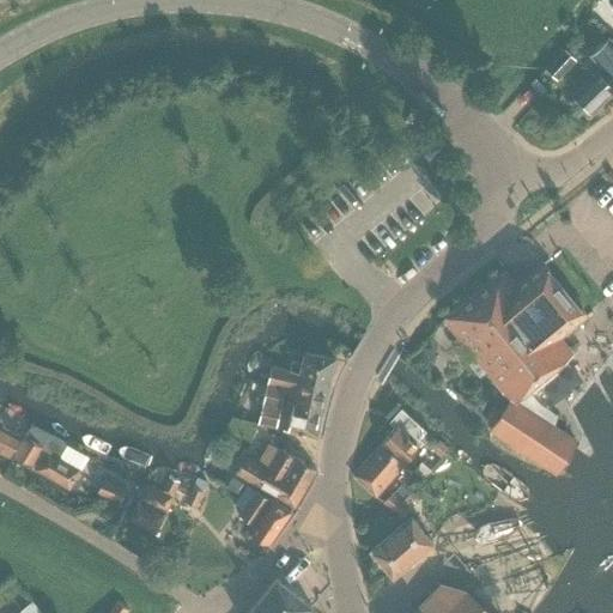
[(598,52),(612,67),(602,77),(596,72),(574,95),(590,114),(612,92),(612,43),(610,40),(598,52)]
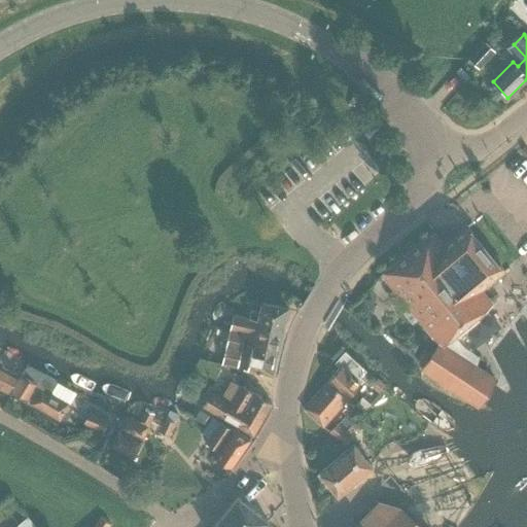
[(479,68),(493,51),(484,43),(469,60),(479,68)]
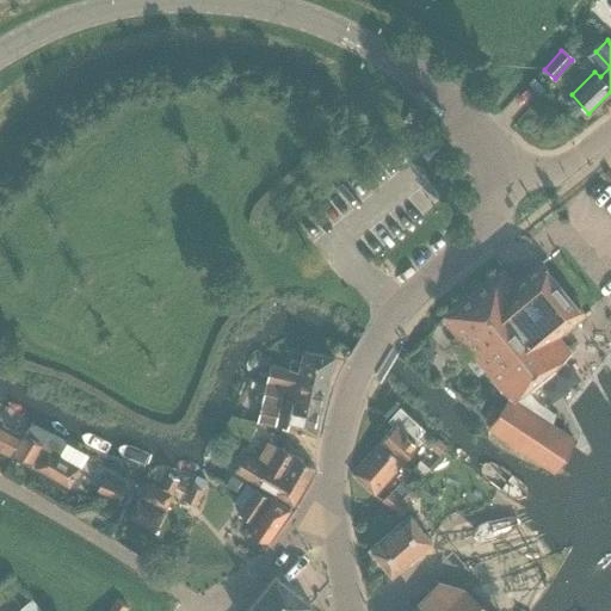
[(501,270),(443,320),(495,383),(508,399),(489,427),(554,469),(574,439),(524,406),(512,399),(569,351),(557,338),(584,316),(541,265),(514,287),(501,270)]
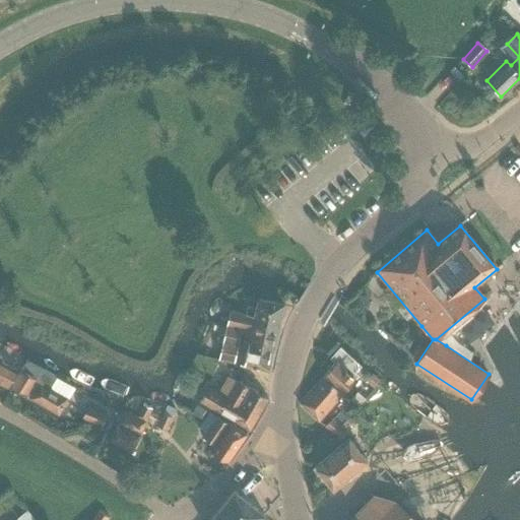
[(230,310),(226,326),(250,332),(253,321),(278,327),(283,305),(258,300),(254,316),(246,314),(230,310)]
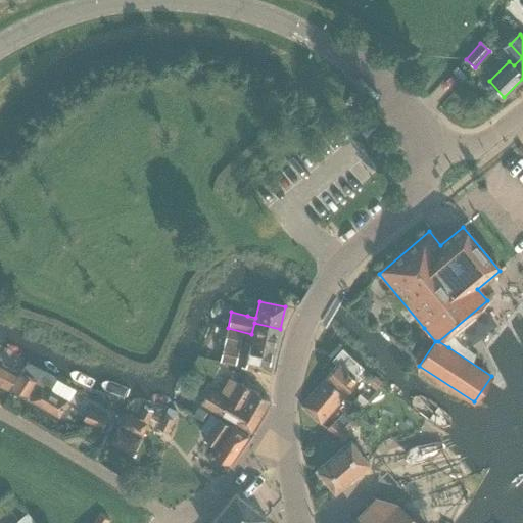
[(228,328),(224,344),(220,361),(271,373),(280,329),(254,323),(251,334),(228,328)]
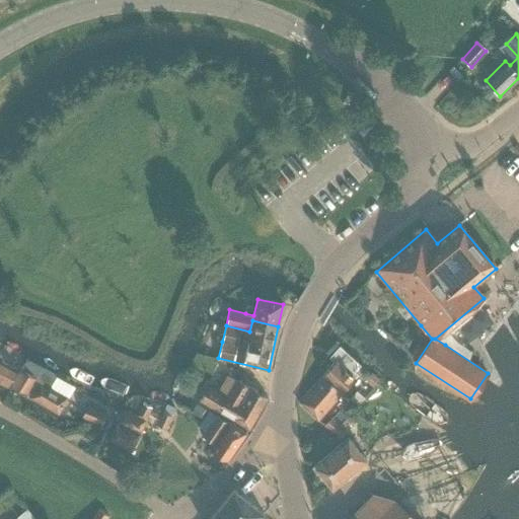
[(322,374),(342,392),(354,378),(357,374),(354,371),(360,364),(340,346),(332,353),(338,357),(322,374)]
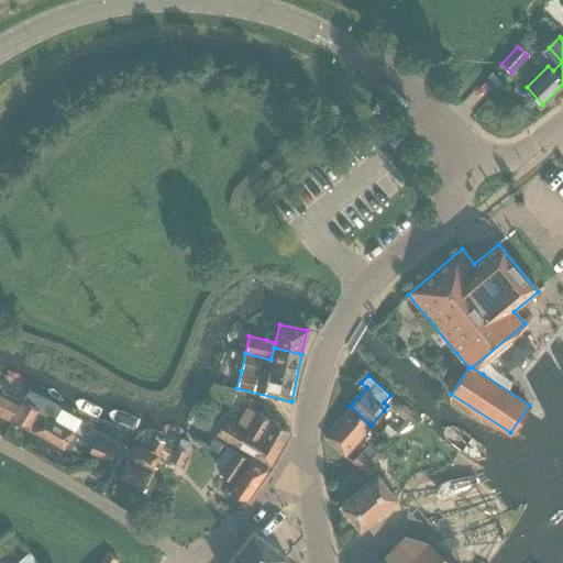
[(0,390),(0,416),(8,421),(19,401),(0,390)]
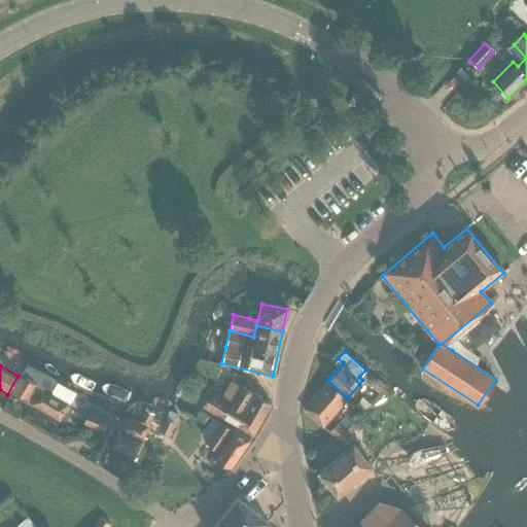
[(59,421),(68,405),(49,393),(57,381),(27,366),(11,393),(26,401),(35,386),(40,389),(31,405),(59,421)]
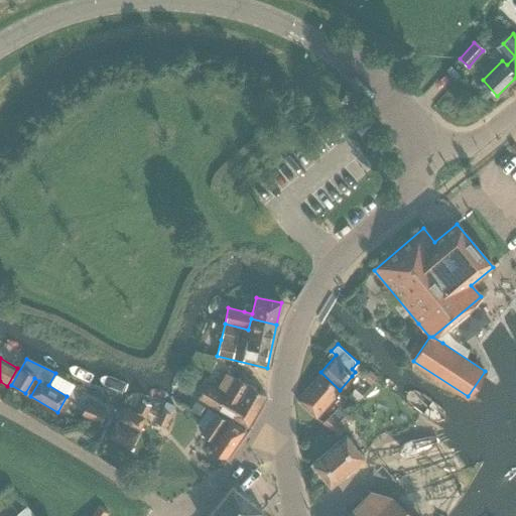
[(370,370),(362,378),(368,383),(371,386),(378,378),(370,370)]
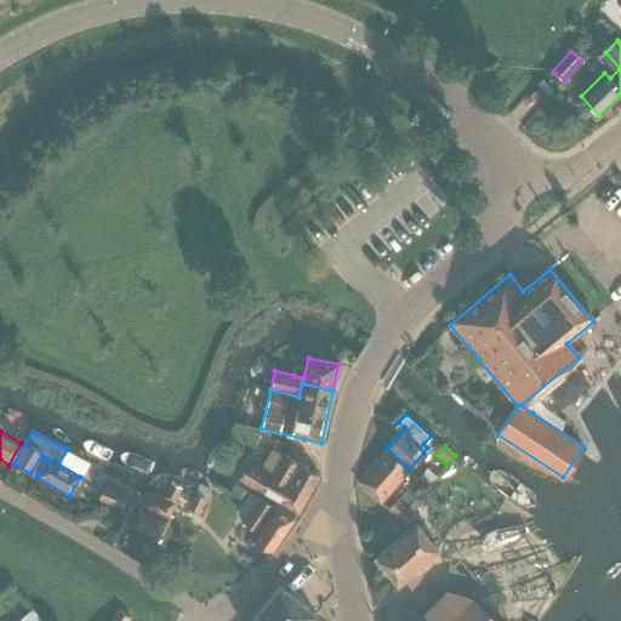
[(380,502),(409,469),(386,448),(357,482),(380,502)]
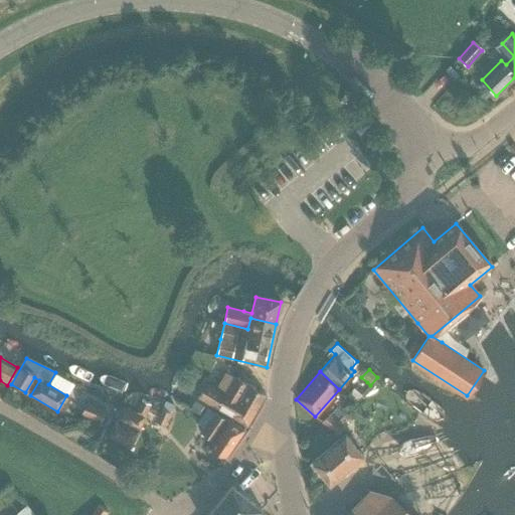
[(266,394),(234,376),(224,394),(206,383),(197,396),(215,408),(215,407),(229,415),(247,425),(266,394)]
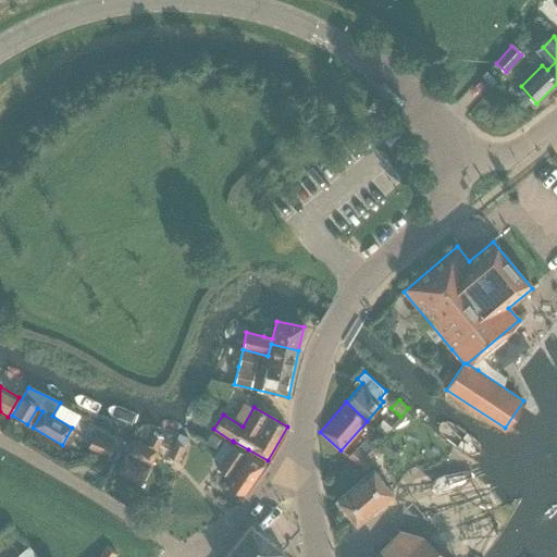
[(147,446),(132,440),(116,473),(140,485),(157,450),(156,450),(162,436),(153,432),(147,446)]
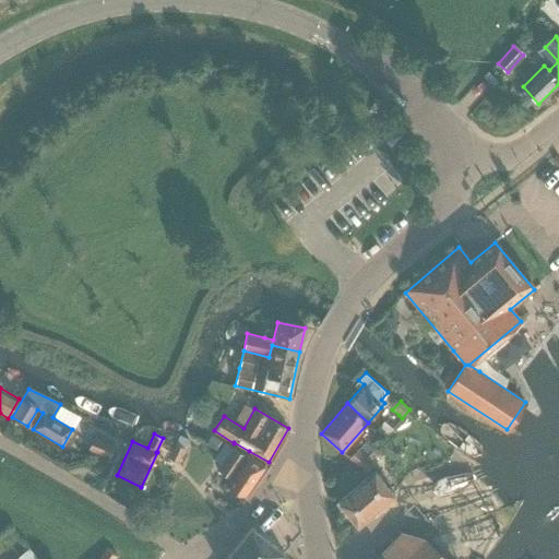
[(178,437),(176,443),(185,448),(188,439),(189,439),(179,435),(178,437)]
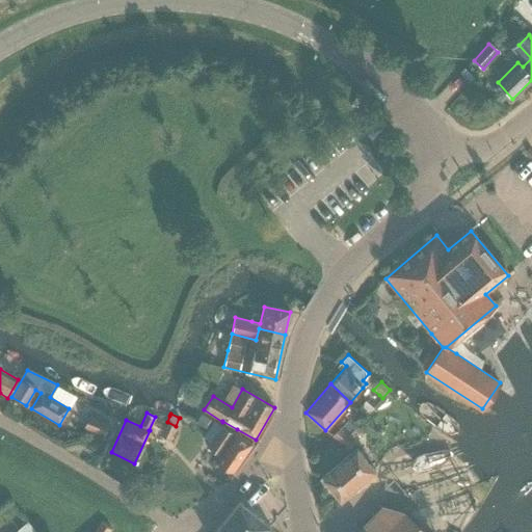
[(198,416),(195,422),(205,427),(210,419),(201,414),(198,416)]
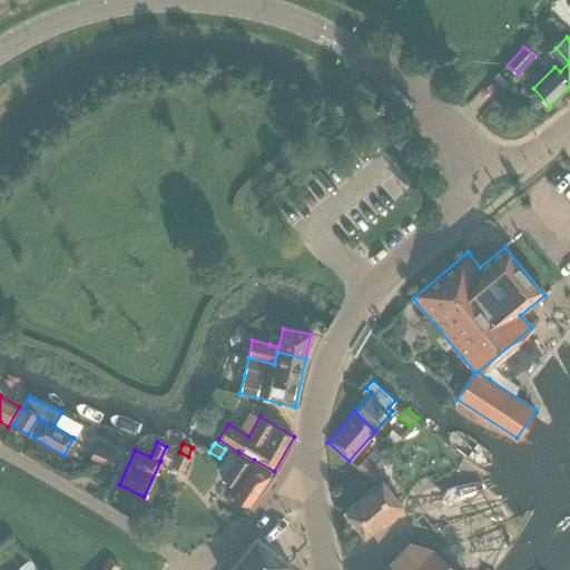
[(117,454),(96,445),(90,459),(111,468),(117,454)]
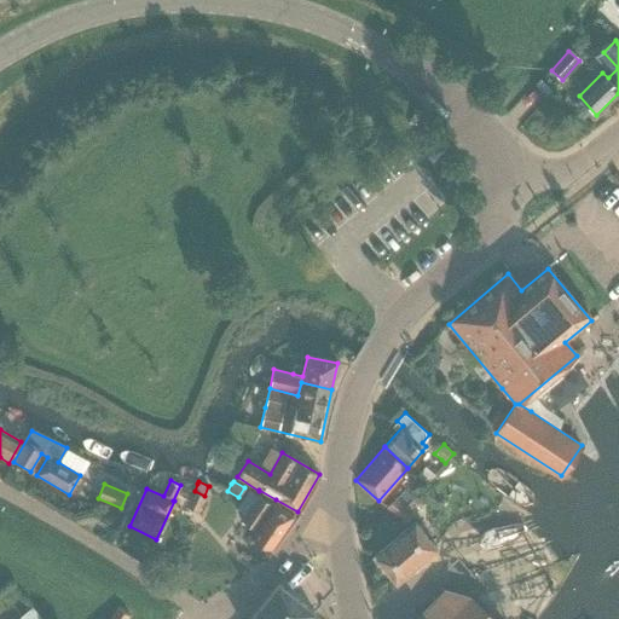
[(241,521),(256,530),(275,503),(258,492),(258,493),(249,489),(238,507),(247,512),(241,521)]
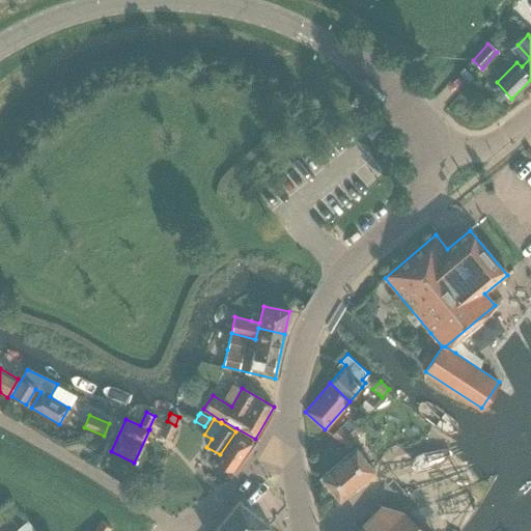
[(346,420),(340,426),(347,434),(354,427),(346,420)]
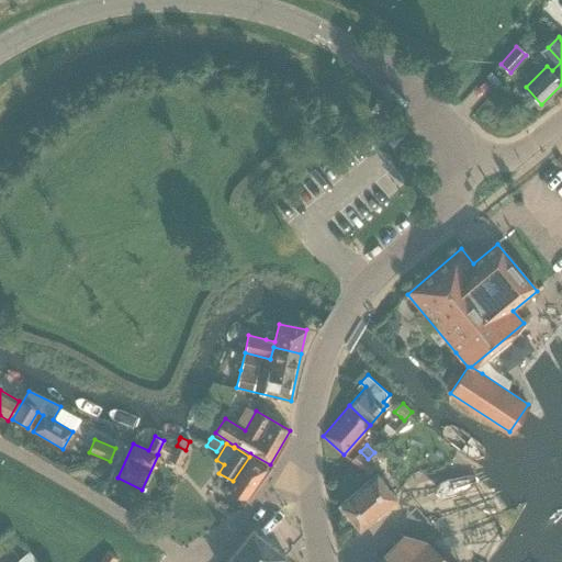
[(179,464),(186,450),(177,446),(170,460),(179,464)]
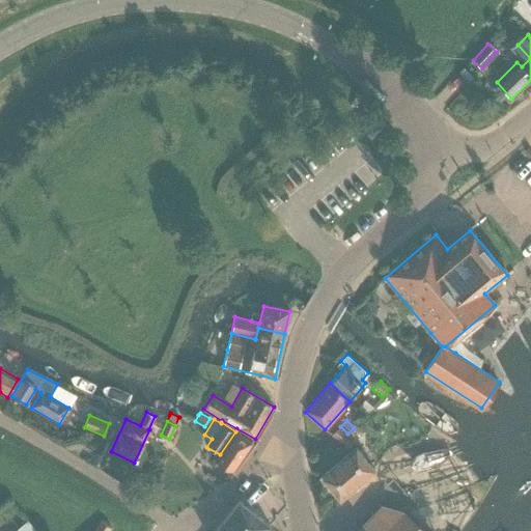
[(340,426),(331,436),(346,450),(355,441),(347,434),(340,426)]
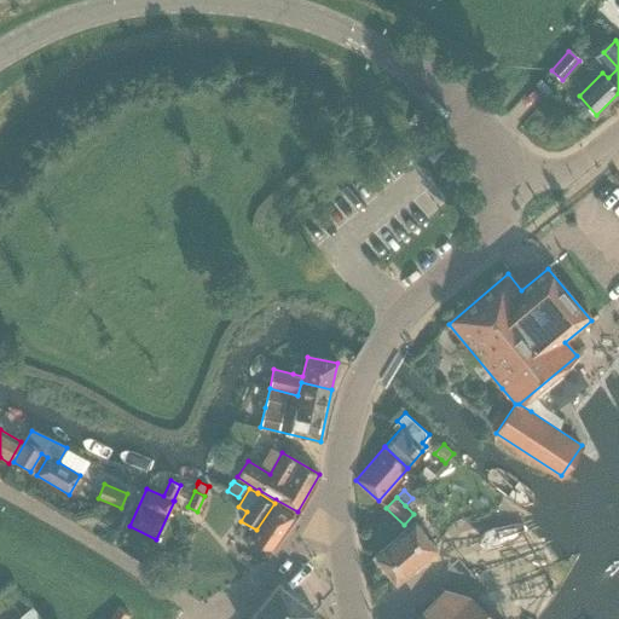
[(275,503),(256,530),(250,538),(271,550),(294,516),(275,503)]
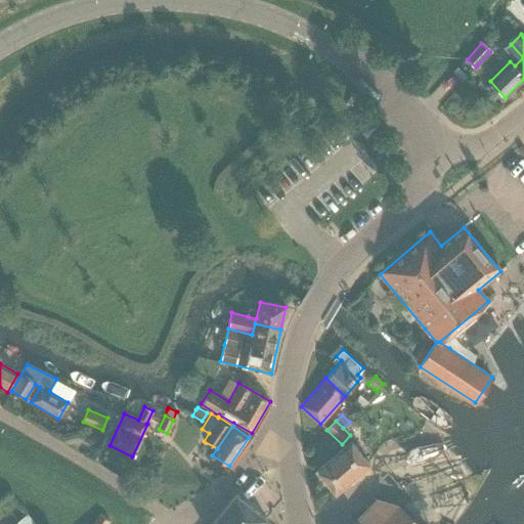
[(335,492),(368,464),(351,442),(317,472),(335,492)]
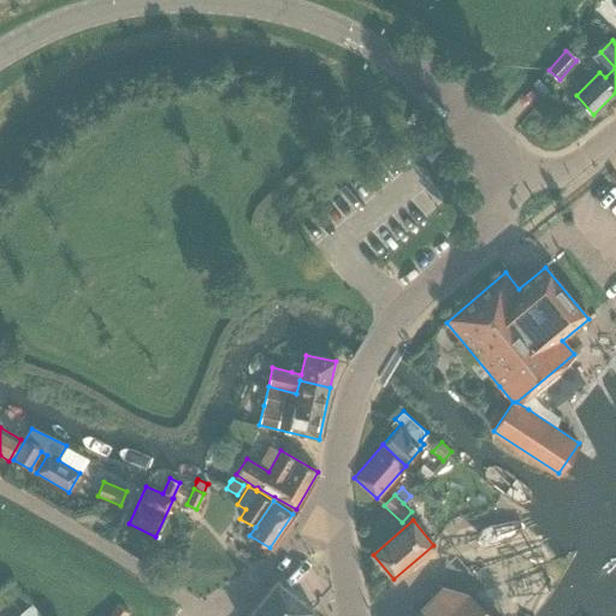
[(307,615),(313,610),(278,581),(248,615),(307,615)]
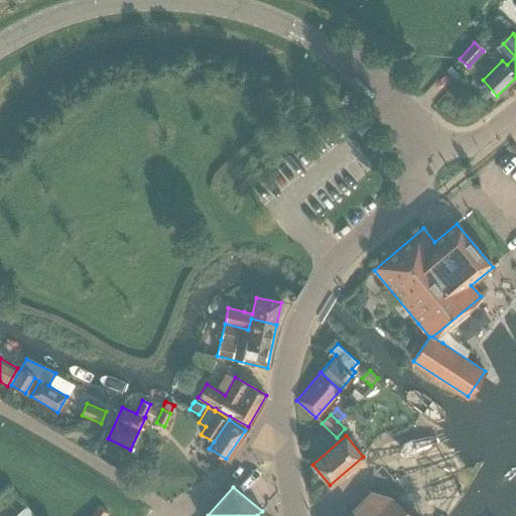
[(414,515),(392,495),(370,490),(348,514),(346,515),(414,515)]
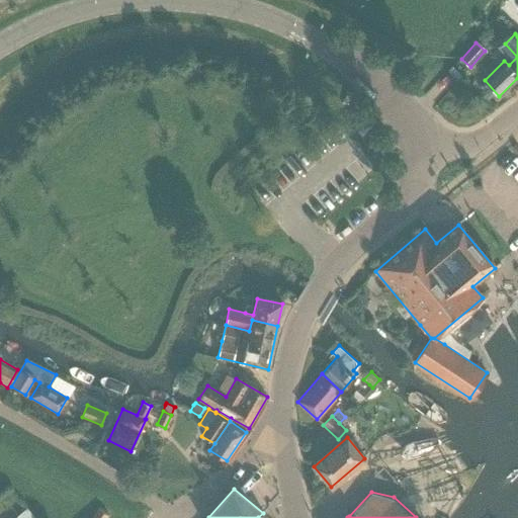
[(106,517),(108,515),(98,508),(91,517),(106,517)]
